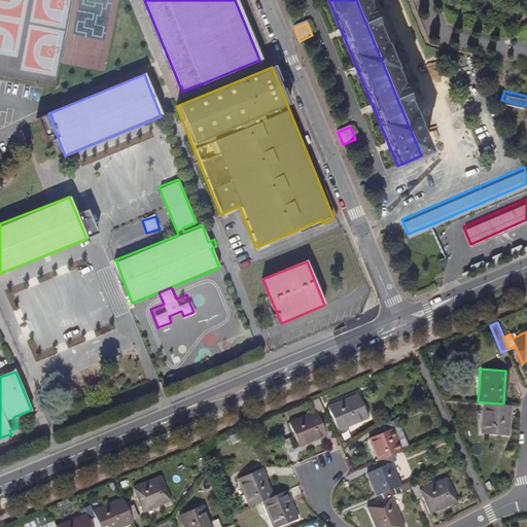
[(363,420),(354,396),(326,408),(337,431),(363,420)]
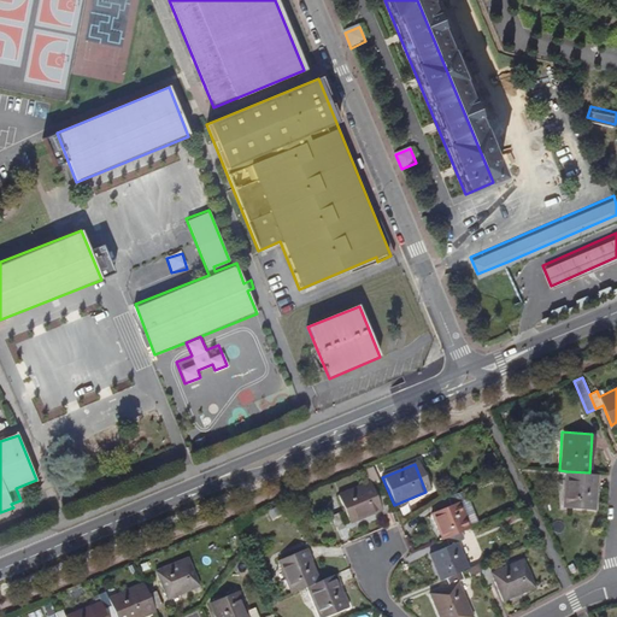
[(381,513),(389,510),(383,497),(371,466),(363,470),(369,483),(375,499),(380,511),(381,513)]
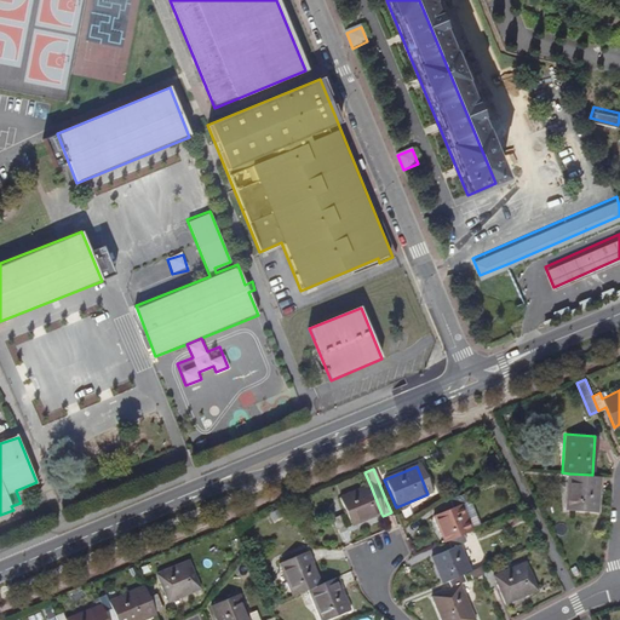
[(596,510),(598,476),(592,475),(569,474),(566,507),(596,510)]
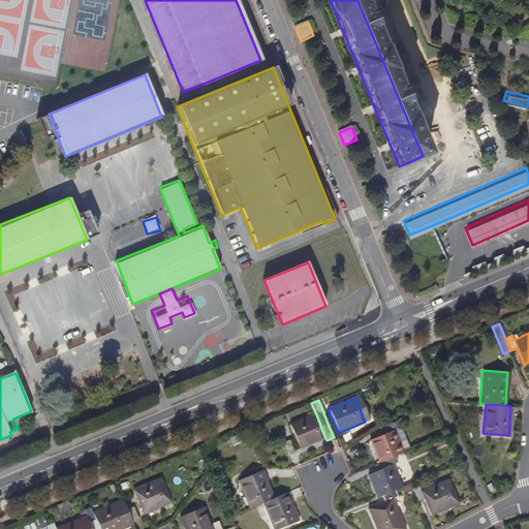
[(321,428),(316,414),(288,426),(299,449),(325,438),(321,428)]
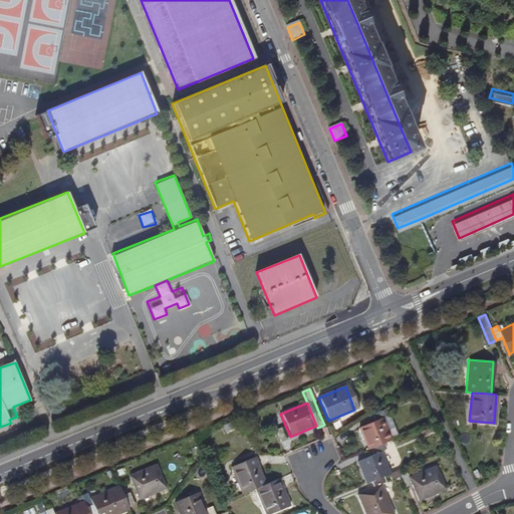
[(358,426),(367,448),(369,448),(381,443),(392,439),(392,437),(398,435),(390,414),(388,415),(384,409),(372,414),(374,420),(358,426)]
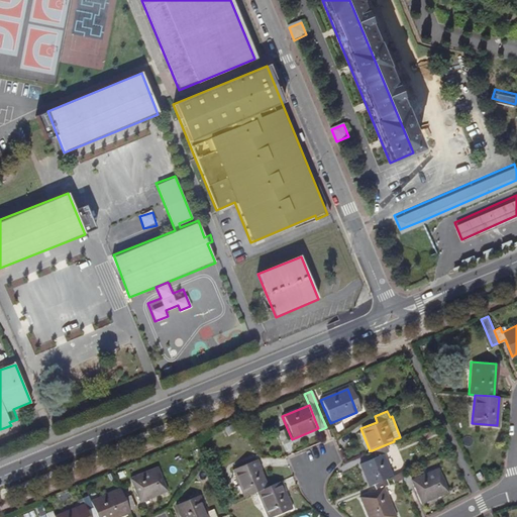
[(288,442),(283,430),(276,433),(281,444),(288,442)]
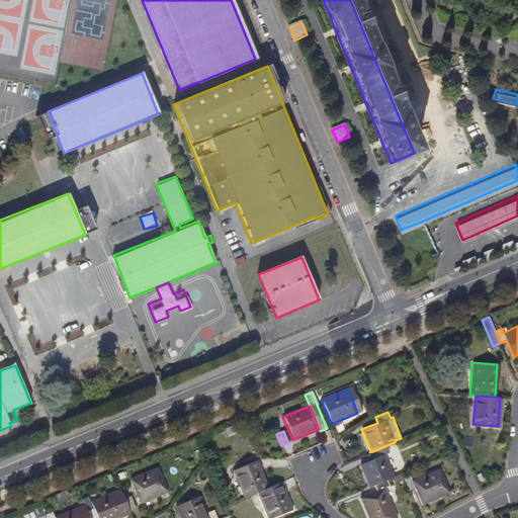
[(395,450),(393,444),(385,447),(389,453),(395,450)]
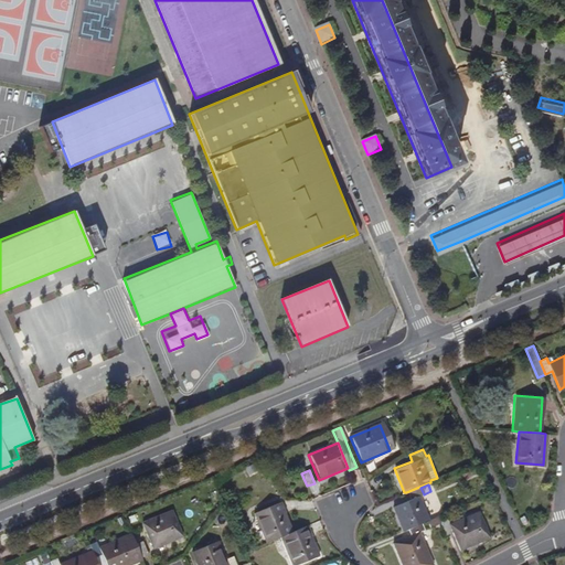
[(426,521),(416,497),(423,494),(419,487),(406,492),(408,499),(391,507),(400,531),(406,529),(420,523),(426,521)]
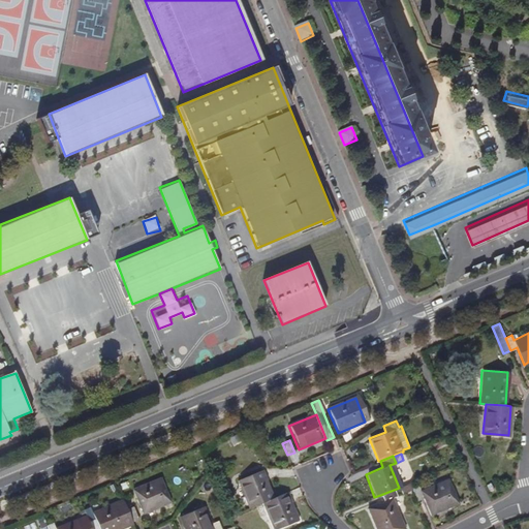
[(272,499),(259,471),(236,483),(249,509),(261,503),(272,499)]
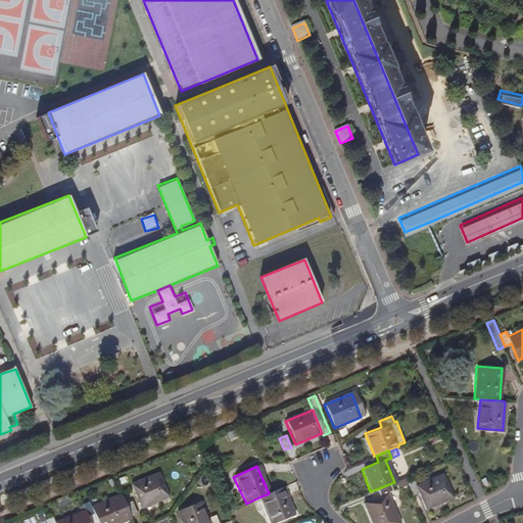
[(170,496),(159,473),(132,485),(142,508),(170,496)]
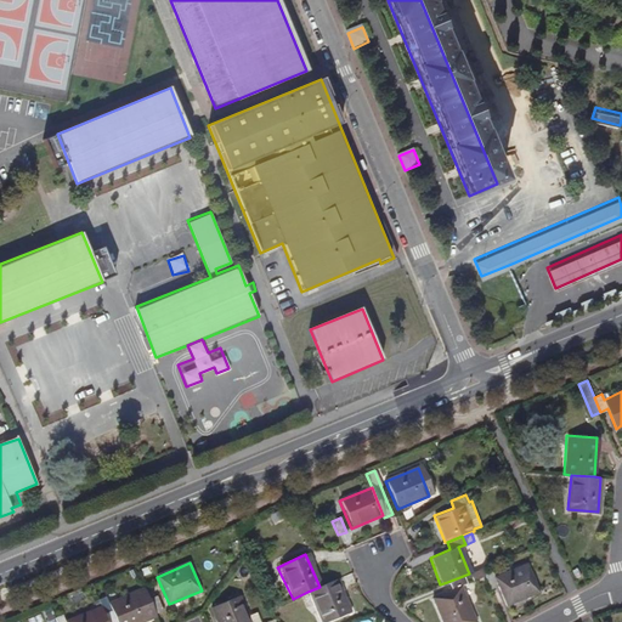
[(539,592),(529,563),(493,576),(491,571),(482,574),(488,589),(497,586),(504,605),(539,592)]
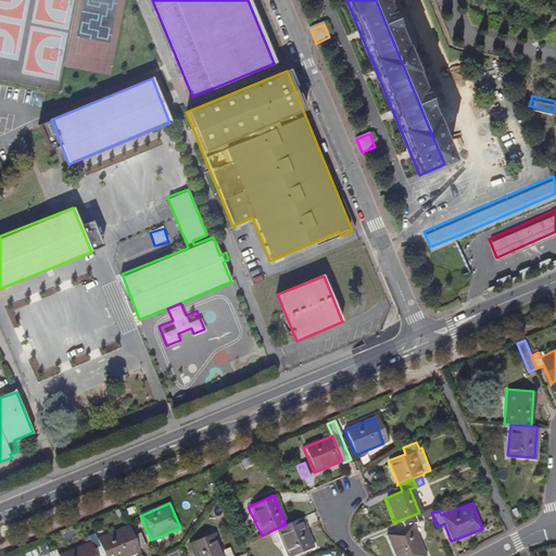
[(422,555),(411,525),(417,522),(414,515),(400,520),(403,527),(386,534),(393,555),(422,555)]
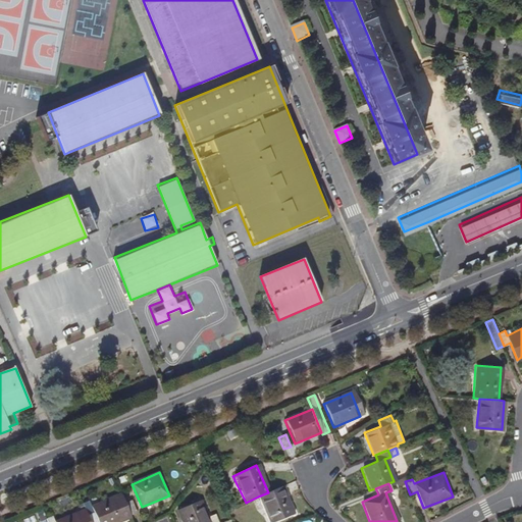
[(274,521),(294,514),(281,486),(268,492),(258,497),(268,521),(274,521)]
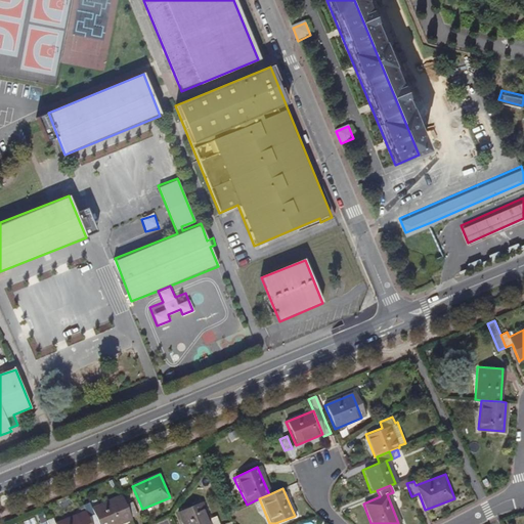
[(126,504),(121,491),(90,504),(88,498),(82,501),(84,507),(89,519),(95,517),(97,523),(119,523),(132,519),(131,517),(126,504)]
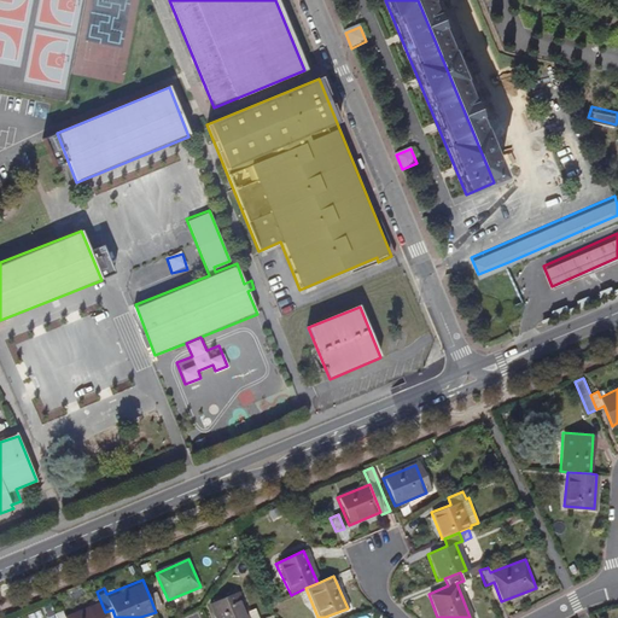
[(163,606),(157,590),(149,594),(155,610),(163,606)]
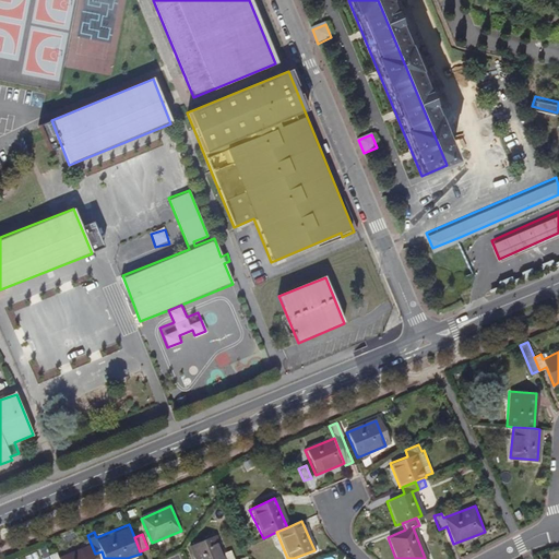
[(225,558),(224,554),(216,535),(191,546),(195,558),(225,558)]
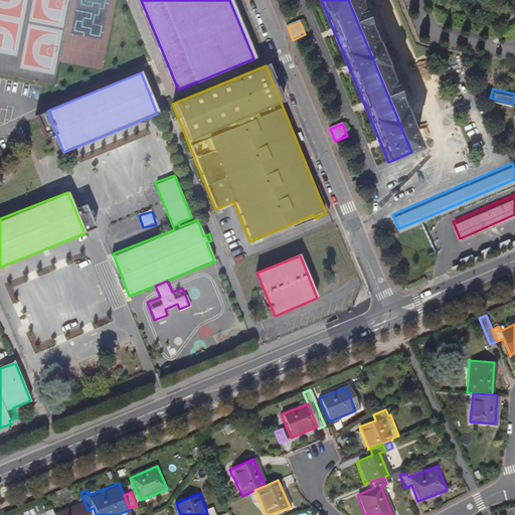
[(90,514),(88,510),(82,498),(46,512),(47,514),(90,514)]
